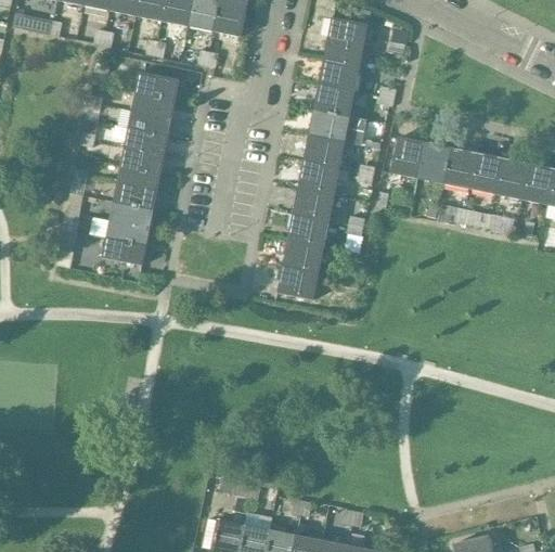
[(84,0),(82,4),(108,10),(111,0),(84,0)]
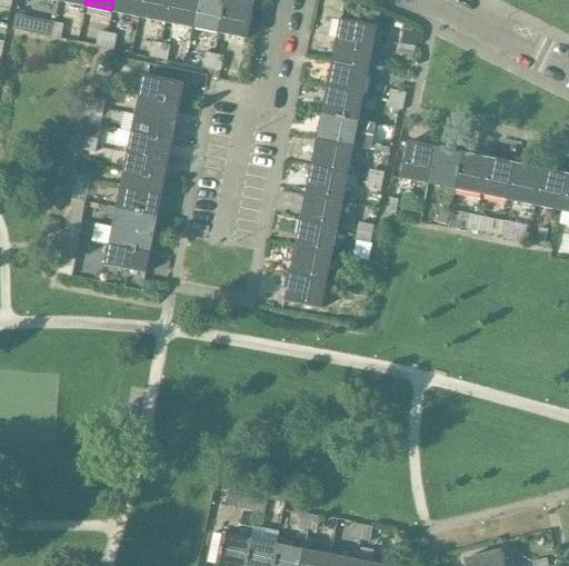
[(113,0),(111,10),(139,16),(141,0),(113,0)]
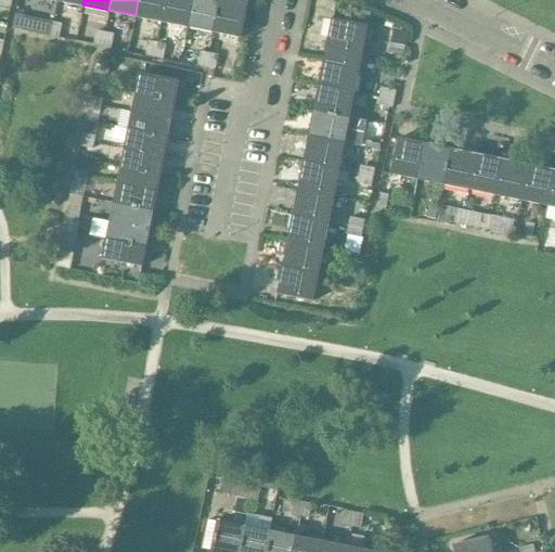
[(138,0),(136,15),(162,20),(165,0),(138,0)]
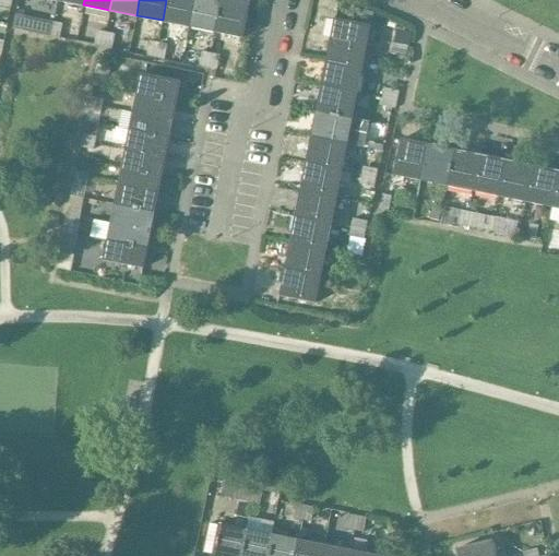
[(166,0),(163,20),(188,25),(192,0),(166,0)]
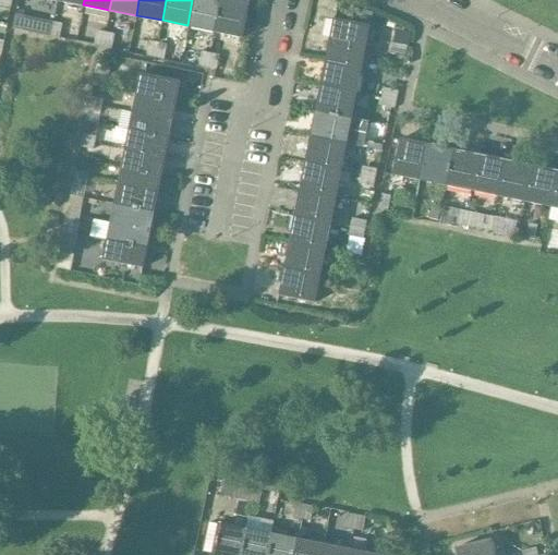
[(192,0),(187,25),(215,31),(220,0),(192,0)]
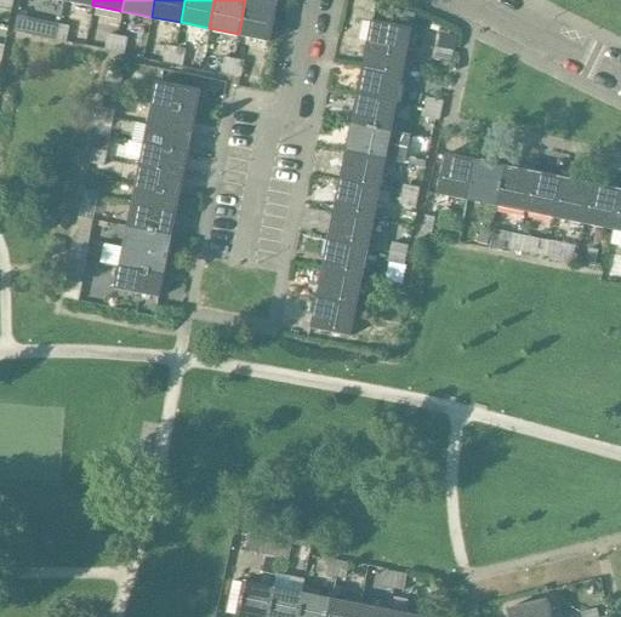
[(275,1),(269,0),(245,0),(239,34),(268,40),(275,1)]
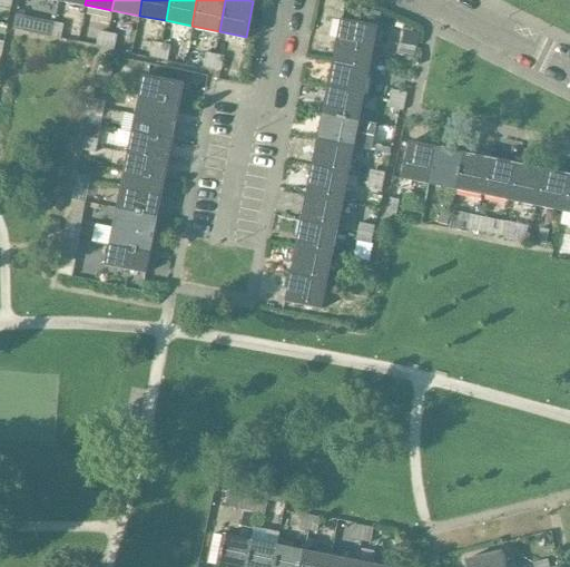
[(13,27),(22,28),(25,15),(17,12),(13,27)]
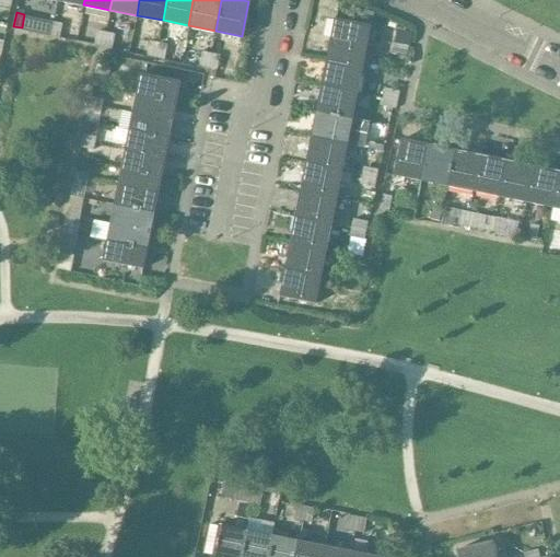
[(373,26),(335,18),(326,58),(345,61),(347,48),(364,51),(366,43),(370,43),(373,26)]
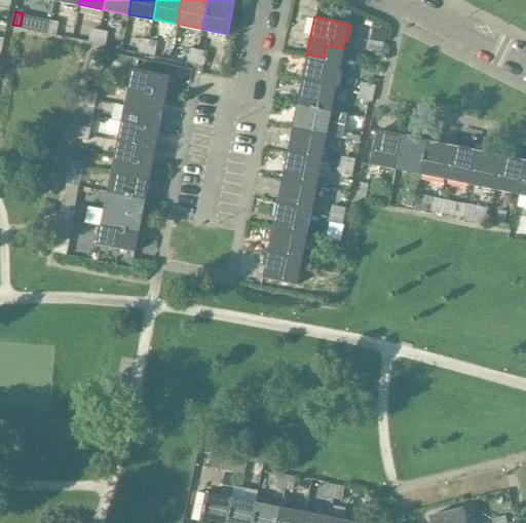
[(58,21),(49,20),(47,32),(55,34),(58,21)]
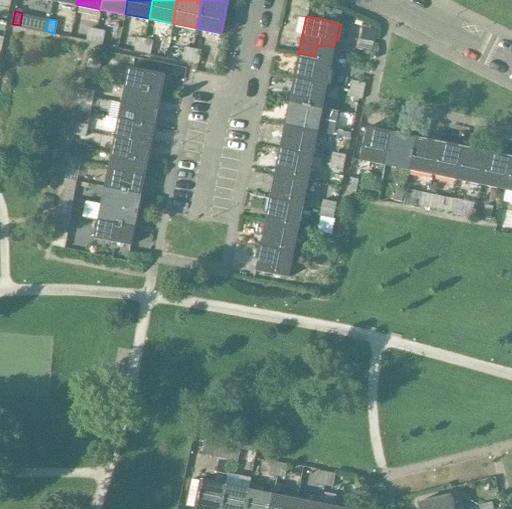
[(371,45),(374,25),(362,23),(359,44),(371,45)]
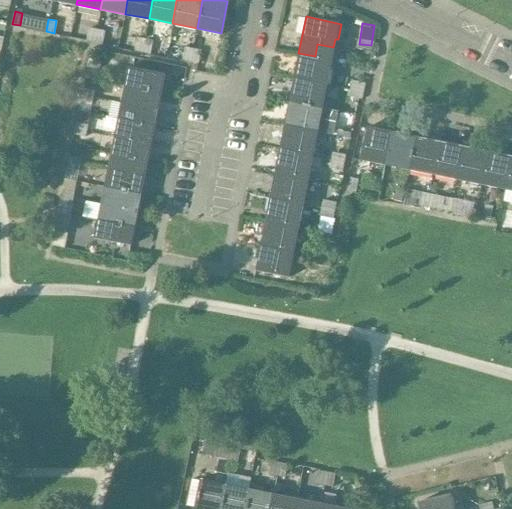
[(86,39),(94,40),(96,28),(88,26),(86,39)]
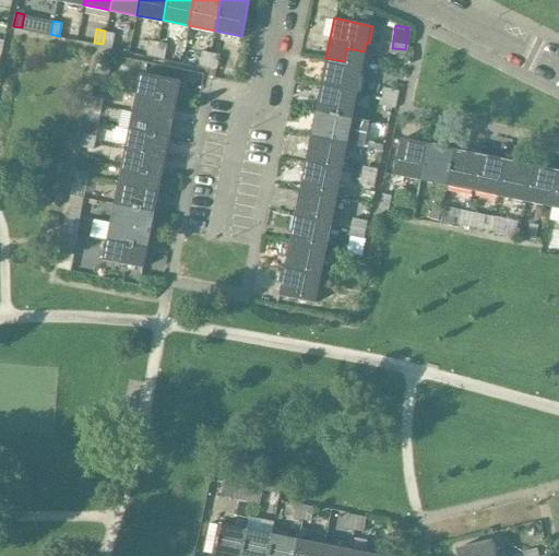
[(114,32),(105,31),(103,44),(111,46),(114,32)]
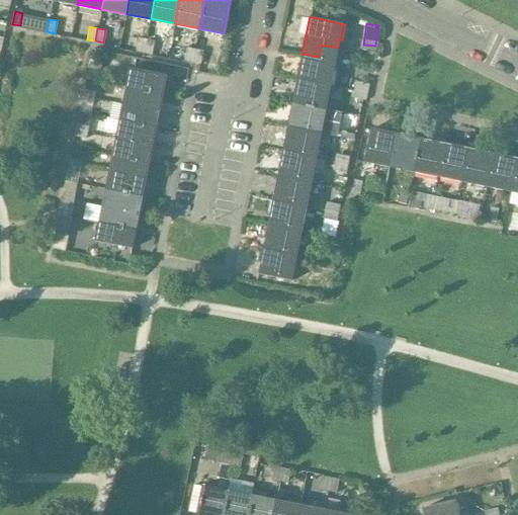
[(136,50),(144,51),(147,38),(138,36),(136,50)]
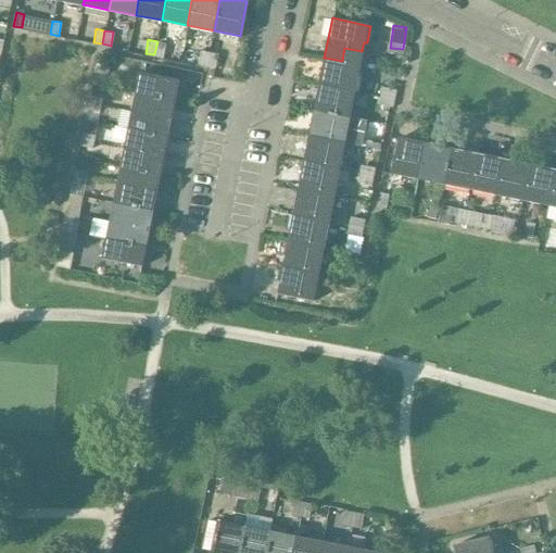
[(165,42),(158,41),(154,54),(163,57),(165,42)]
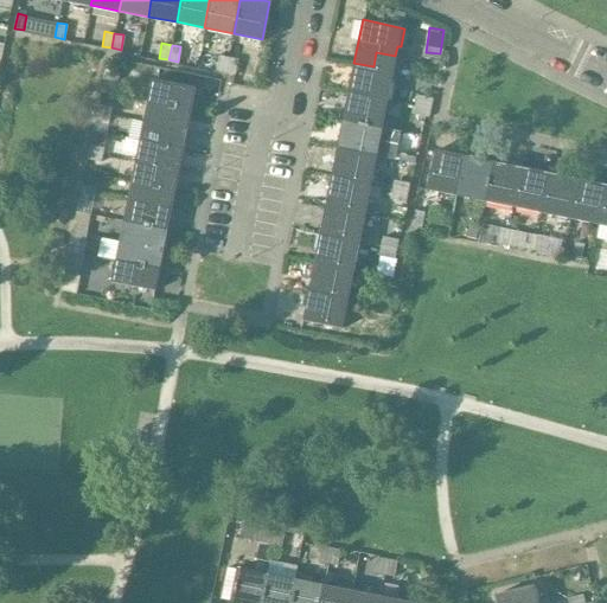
[(374,66),(353,63),(349,90),(387,98),(390,100),(395,81),(390,79),(395,56),(376,52),(374,66)]
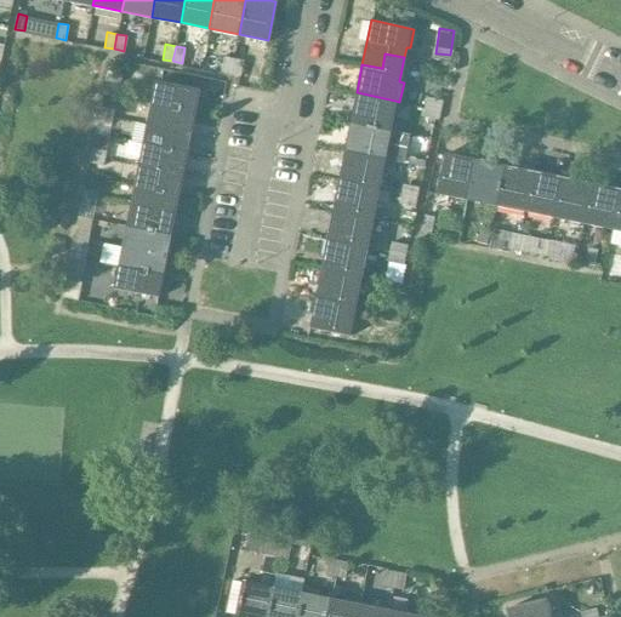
[(221,70),(231,73),(234,57),(224,56),(221,70)]
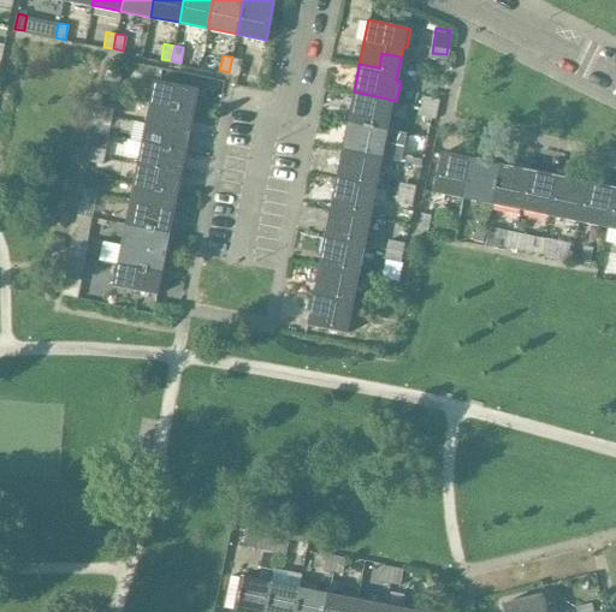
[(241,59),(232,57),(229,72),(238,73),(241,59)]
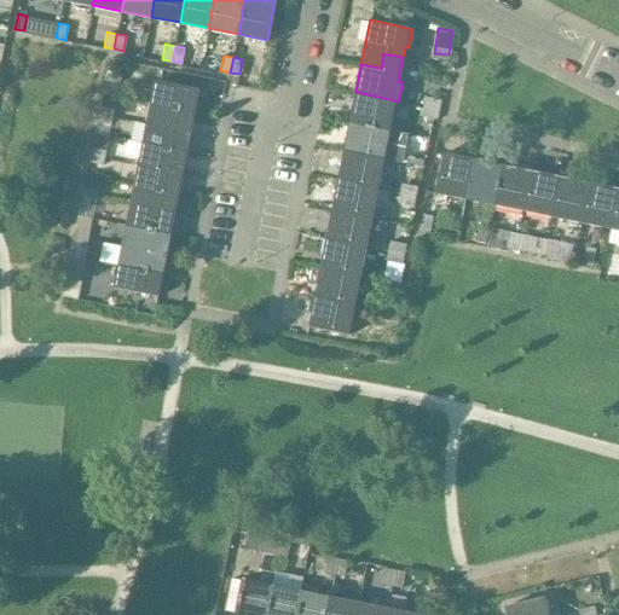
[(119,81),(121,74),(108,70),(105,79),(119,81)]
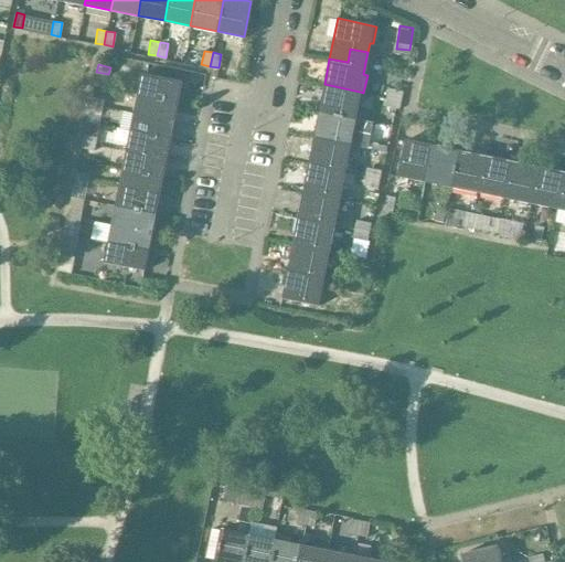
[(106,86),(108,74),(96,72),(94,84),(106,86)]
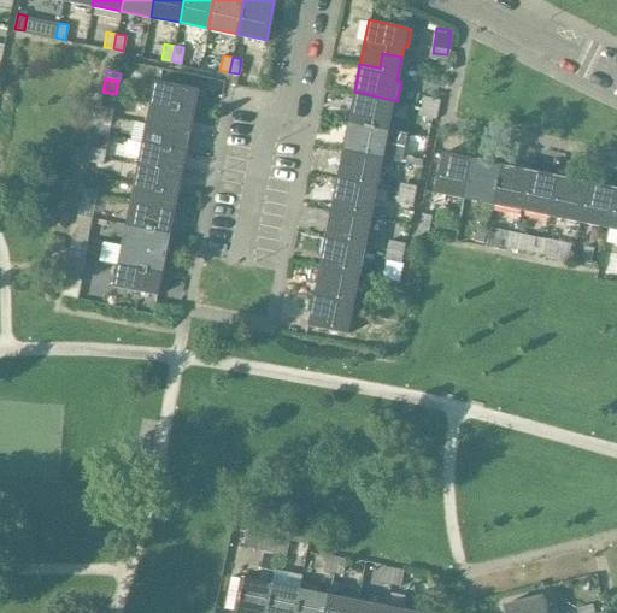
[(198,89),(154,80),(150,101),(193,110),(198,89)]
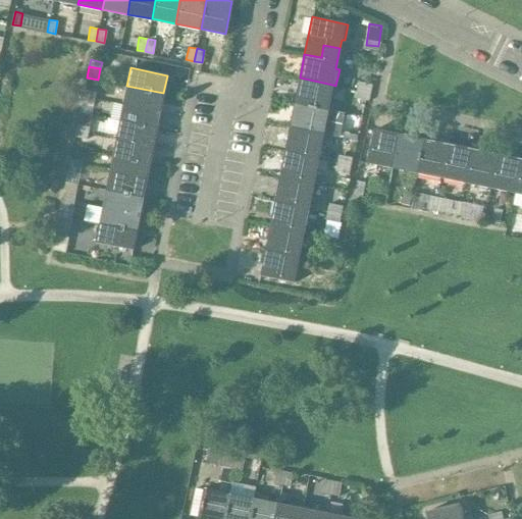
[(332,85),(300,78),(295,101),(327,107),(332,85)]
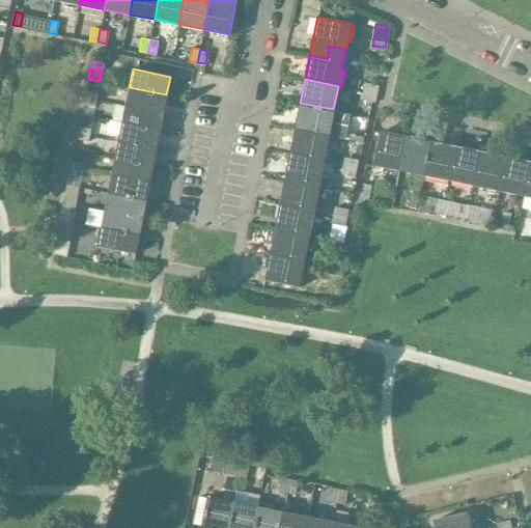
[(365,81),(363,90),(375,92),(378,83),(365,81)]
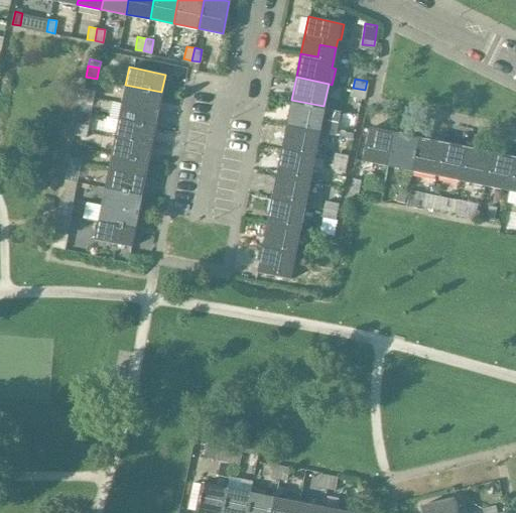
[(161,92),(125,85),(122,101),(158,109),(161,92)]
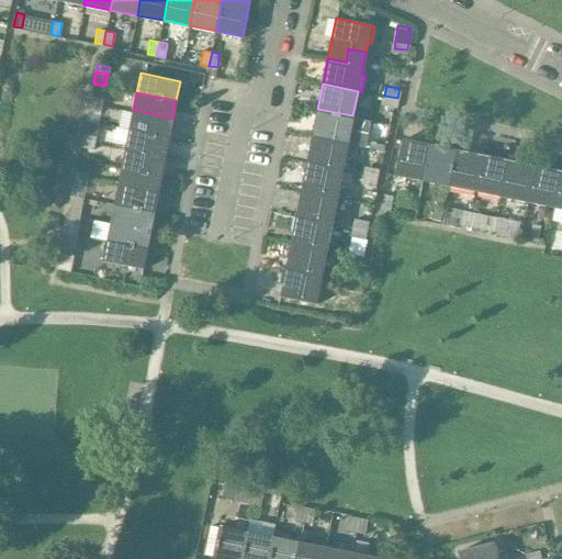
[(396,107),(397,98),(384,96),(382,104),(396,107)]
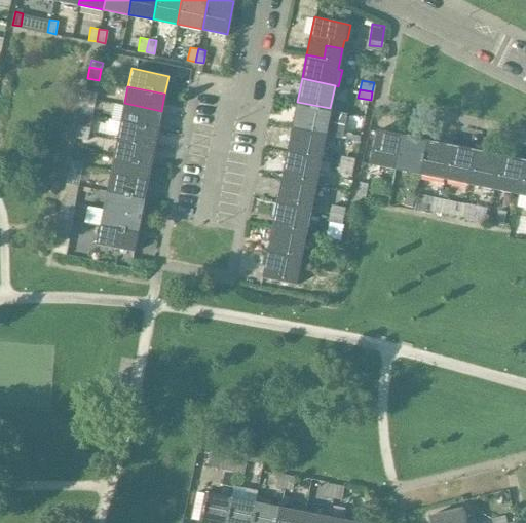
[(96,98),(84,95),(82,102),(95,104),(96,98)]
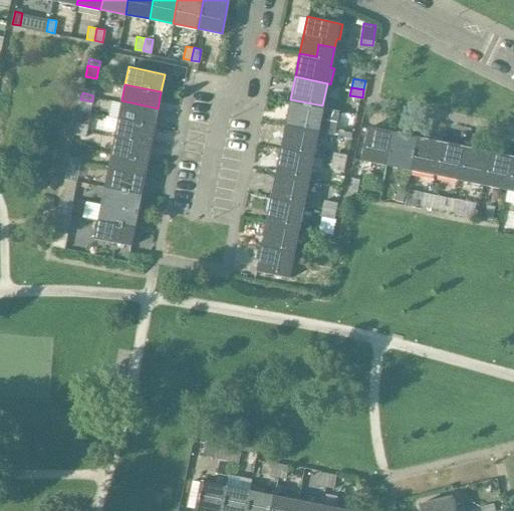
[(290,99),(286,122),(318,130),(332,133),(337,108),(322,105),(290,99)]
